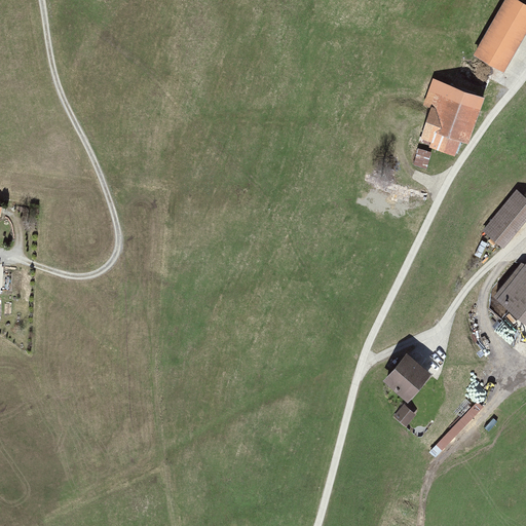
[(502,73),(525,31),(525,6),(513,0),(501,0),(472,57),(502,73)]
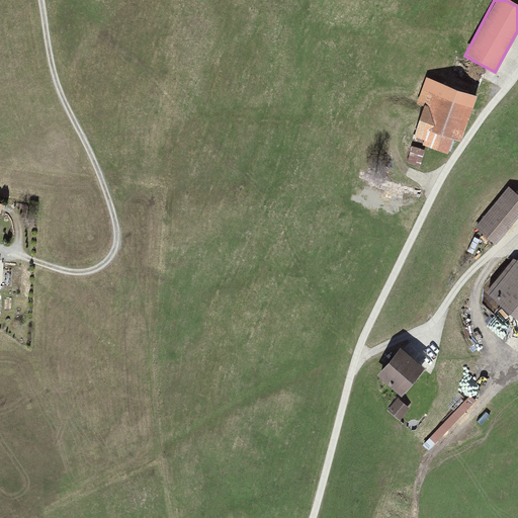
[(459,146),(477,97),(426,79),(416,105),(422,107),(411,138),(421,142),(420,147),(446,156),(451,143),(459,146)]
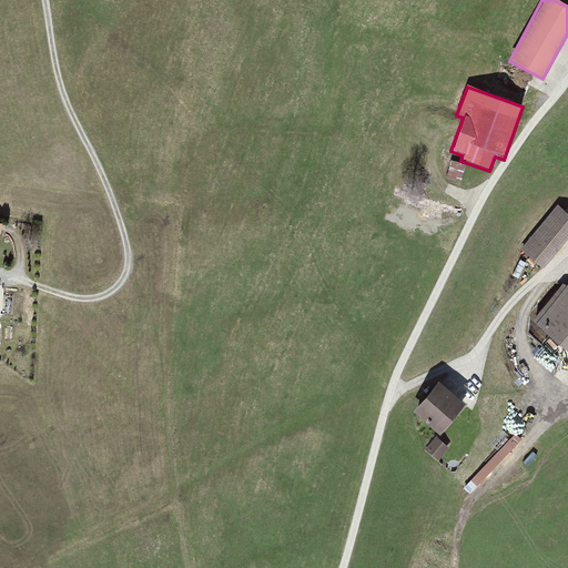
[(567,241),(567,216),(557,208),(519,253),(541,272),(567,241)]
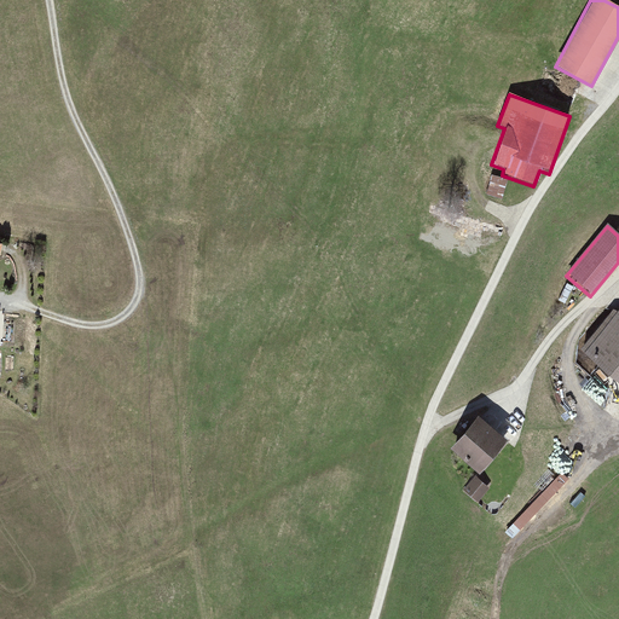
[(618,311),(615,316),(611,311),(578,352),(618,385),(618,311)]
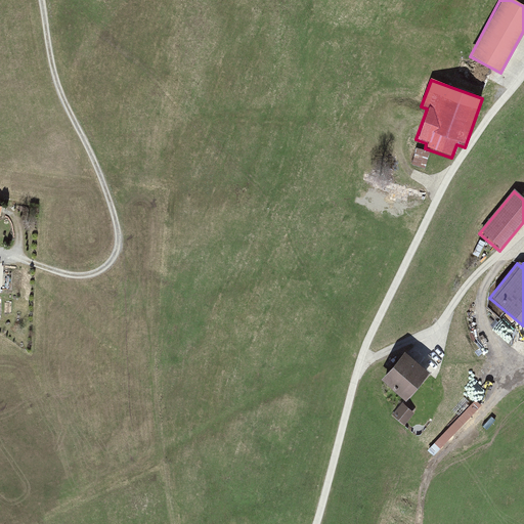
[(429,374),(403,352),(379,381),(404,403),(429,374)]
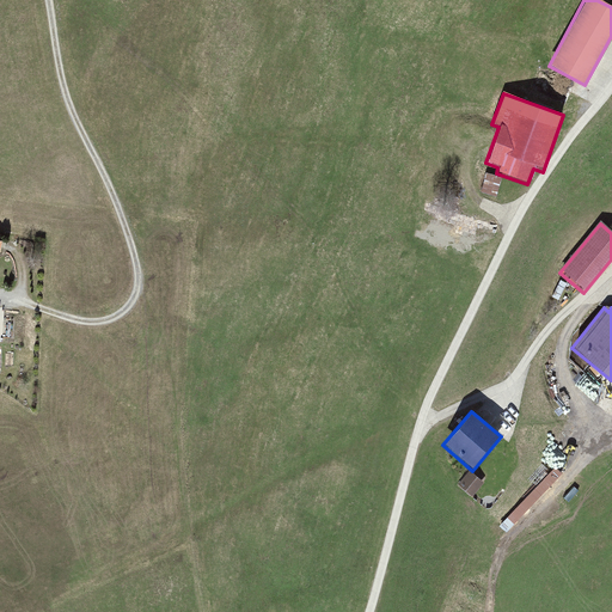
[(556,466),(499,522),(507,531),(564,475),(556,466)]
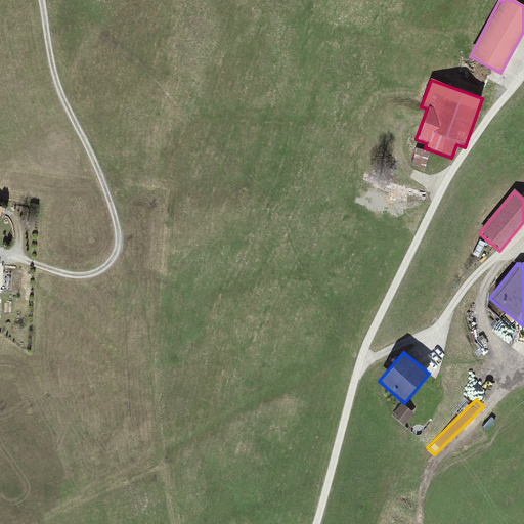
[(413,416),(401,406),(391,419),(403,428),(413,416)]
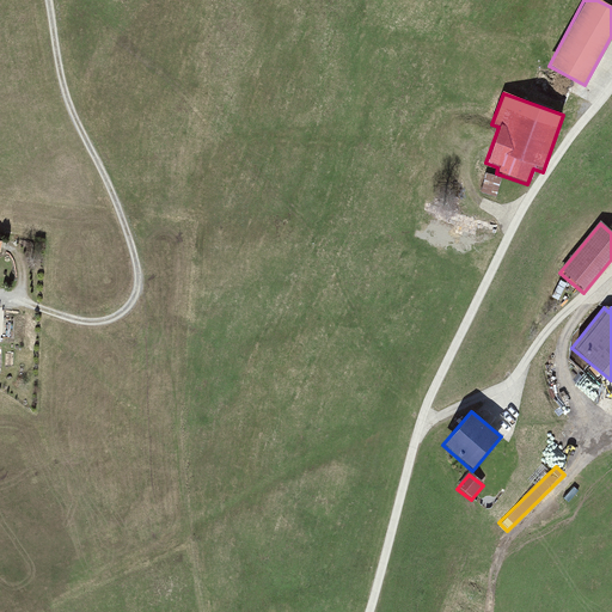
All buildings are outlined.
